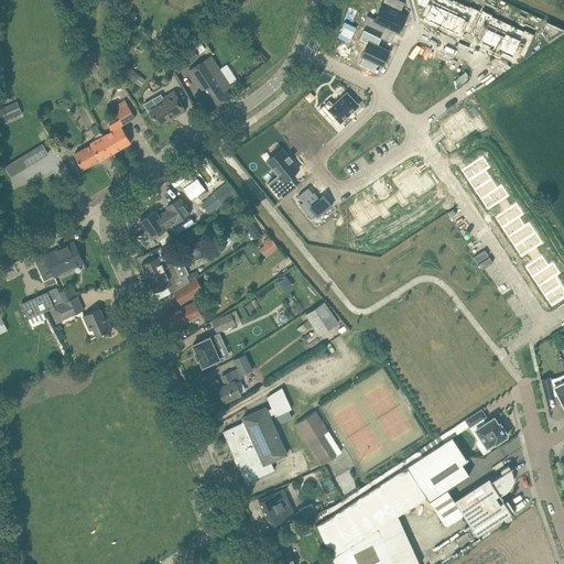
[(367,14),(364,22),(383,31),(386,25),(392,29),(394,24),(400,26),(401,24),(407,14),(408,14),(400,11),(404,1),(401,0),(390,0),(381,21),(378,20),(367,14)]
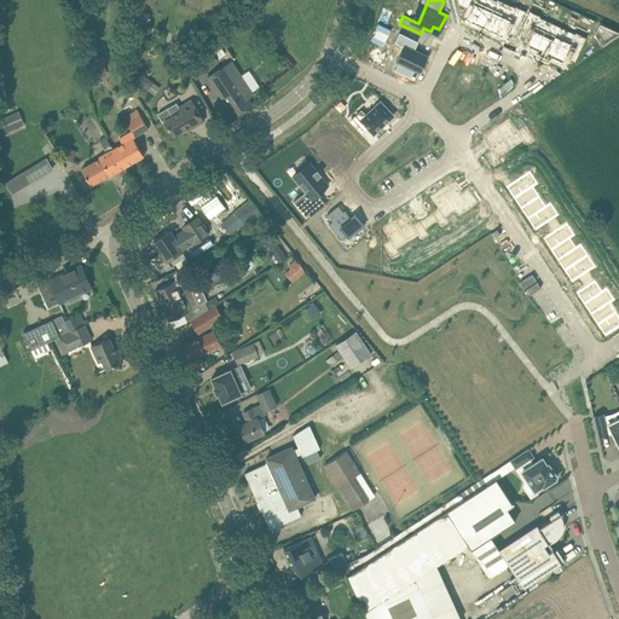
[(457,0),(460,4),(470,9),(466,18),(485,28),(497,0),(457,0)]
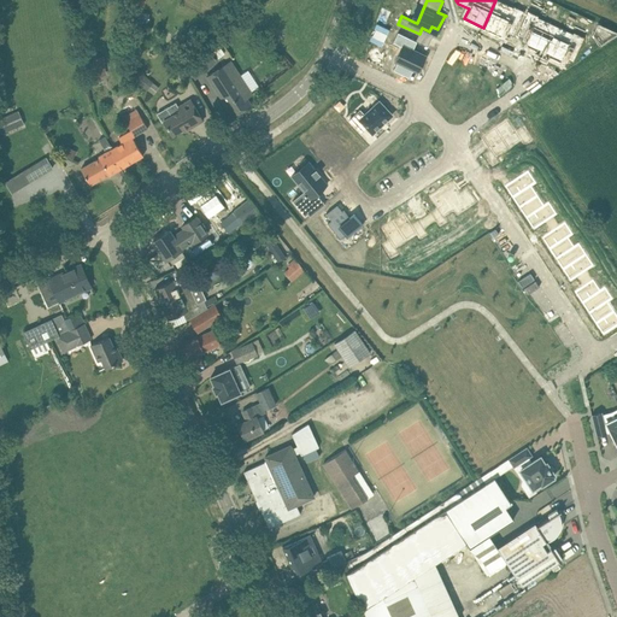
[(498,0),(495,0),(483,28),(501,36),(504,30),(513,35),(526,11),(515,6),(513,7),(498,0)]
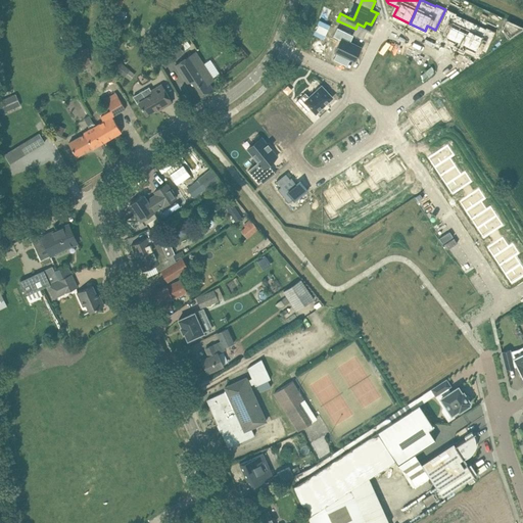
[(64,8),(67,13),(75,10),(73,5),(64,8)]
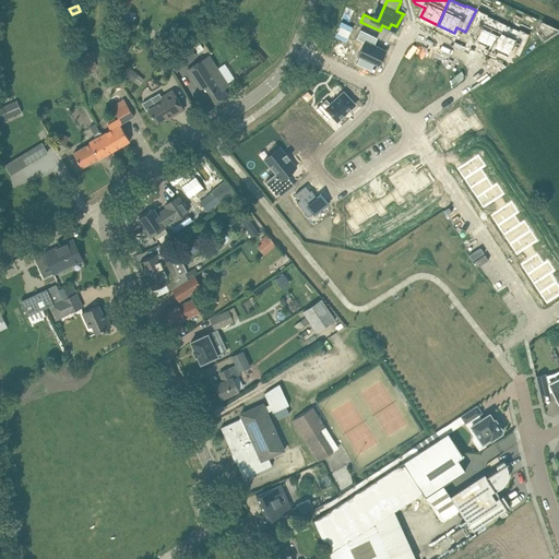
[(479,9),(468,31),(478,35),(475,40),(486,46),(486,47),(491,50),(504,22),(488,14),(489,14),(479,9)]
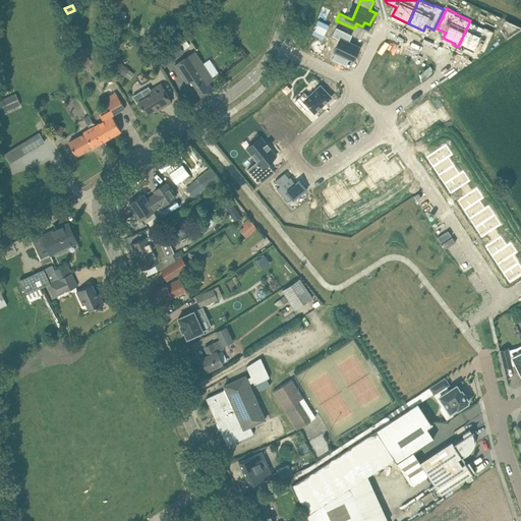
[(169,26),(163,19),(148,34),(154,40),(169,26)]
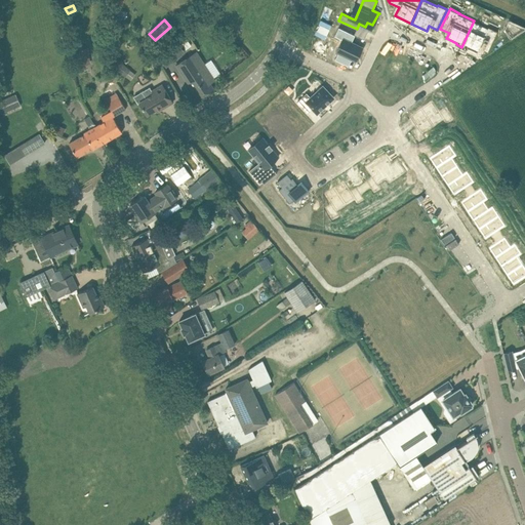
[(503,30),(511,40),(518,35),(524,30),(524,27),(509,19),(503,30)]
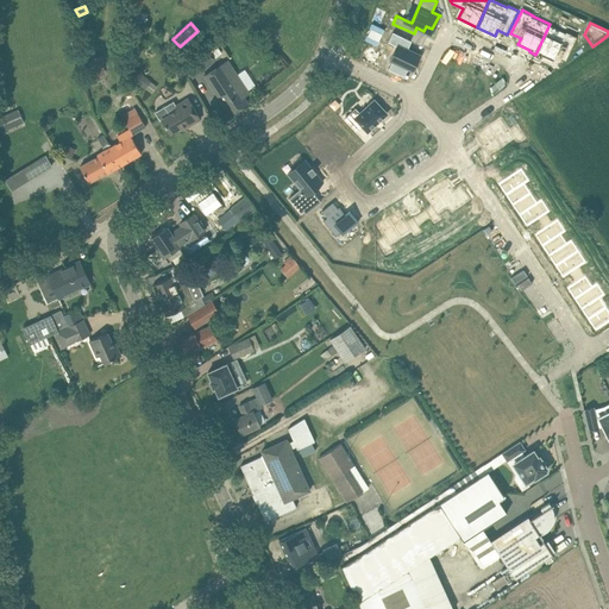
[(550,24),(535,55),(542,57),(542,56),(554,61),(557,56),(567,61),(578,37),(567,32),(550,24)]
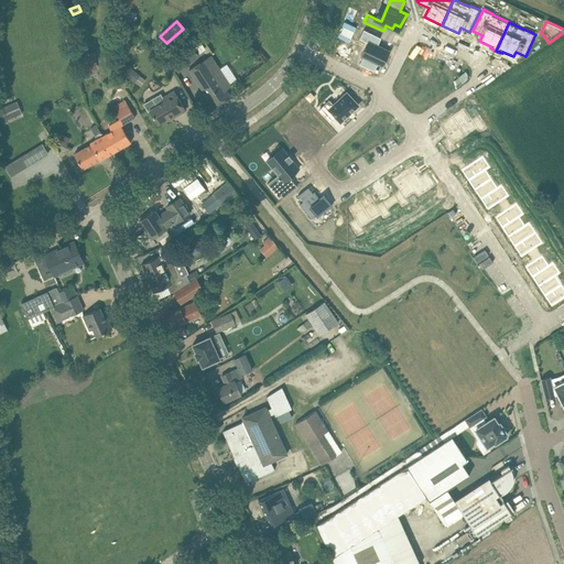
[(364,29),(359,38),(367,42),(360,56),(364,57),(360,64),(375,71),(377,64),(382,66),(390,50),(378,44),(381,38),(364,29)]
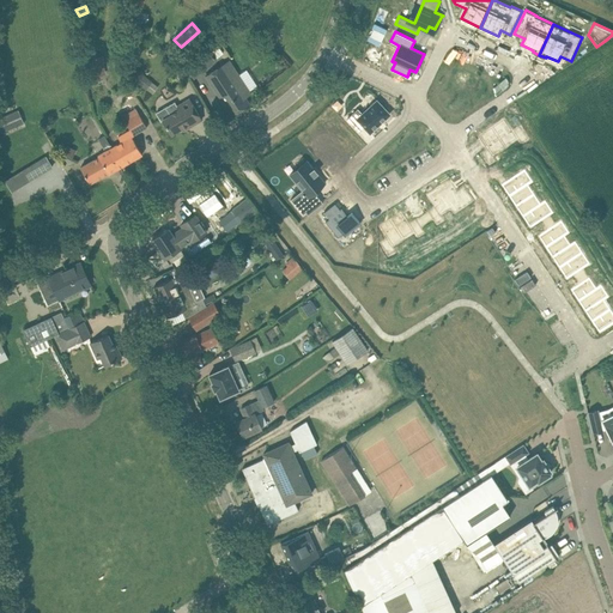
[(87,59),(92,77),(105,73),(102,55),(87,59)]
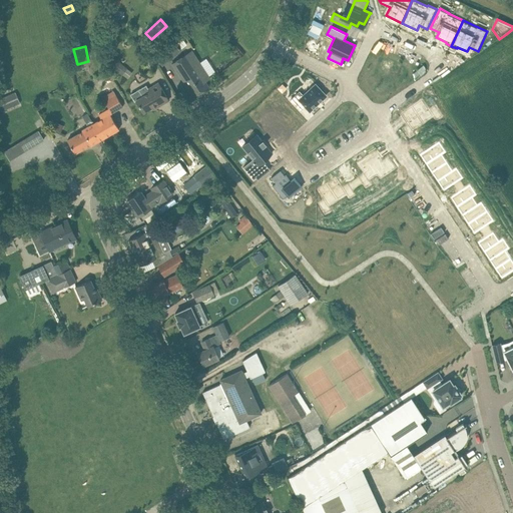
[(191,51),(172,63),(194,96),(209,86),(205,81),(209,78),(208,76),(215,72),(206,58),(199,62),(191,51)]
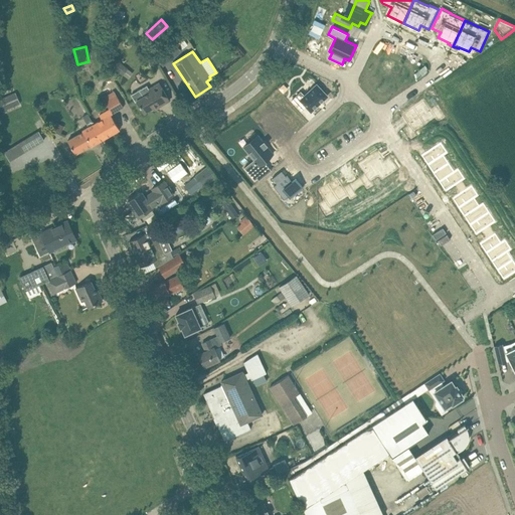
[(123,75),(124,74),(128,68),(118,60),(113,67),(123,75)]
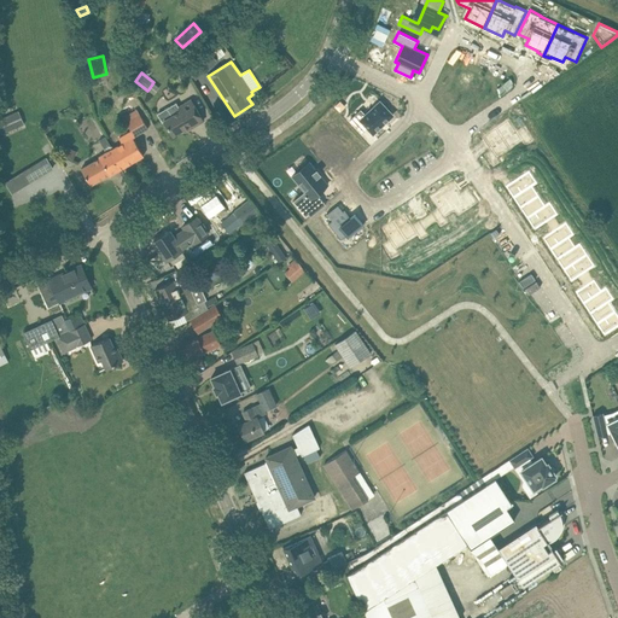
[(191,99),(179,106),(176,101),(157,114),(162,122),(164,121),(173,135),(190,127),(191,128),(204,121),(191,99)]
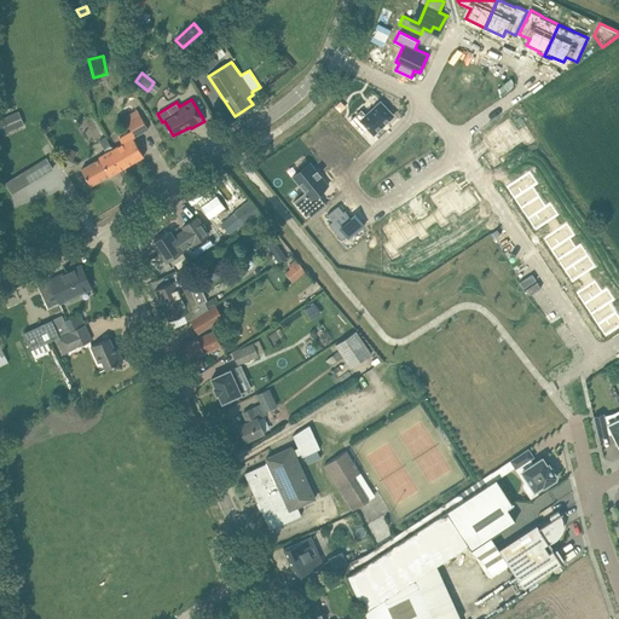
[(362,110),(351,120),(363,133),(368,127),(374,133),(393,115),(381,102),(365,115),(362,110)]
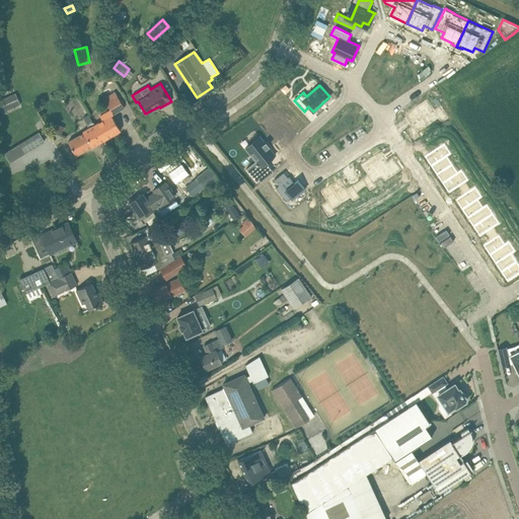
[(95,135),(100,143),(121,131),(112,116),(125,107),(116,91),(103,97),(109,108),(100,115),(103,120),(94,125),(99,133),(95,135)]
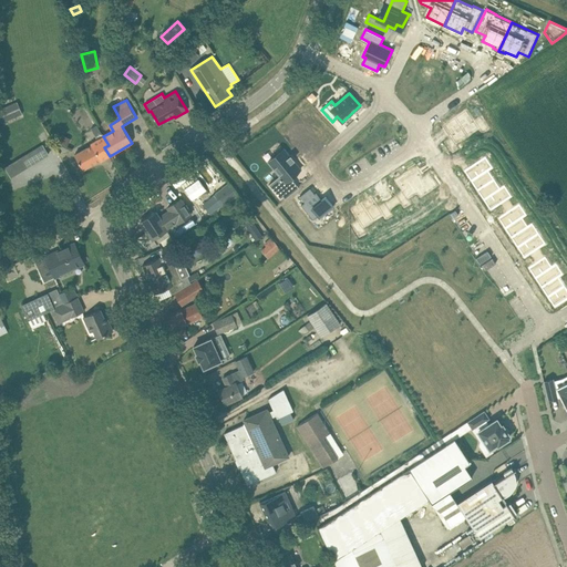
[(0,117),(2,123),(22,114),(17,102),(0,109),(0,117)]
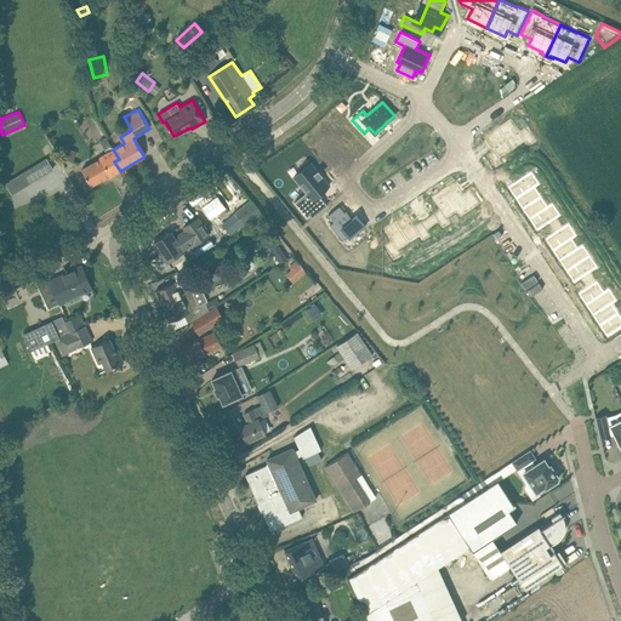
[(511,120),(499,129),(512,149),(525,141),(529,146),(535,141),(527,129),(520,132),(511,120)]
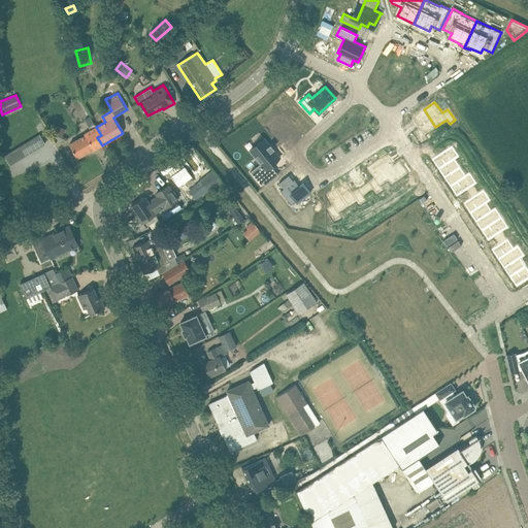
[(424,109),(413,117),(420,128),(415,132),(422,142),(427,138),(424,134),(435,127),(424,109)]
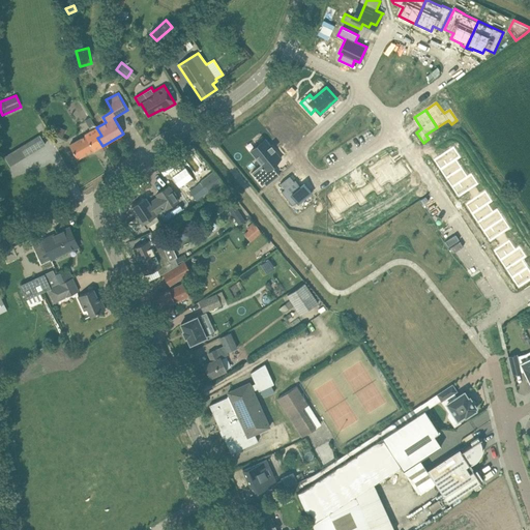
[(96,127),(90,117),(85,120),(91,130),(85,134),(86,135),(70,144),(78,158),(94,149),(94,150),(102,146),(97,138),(101,136),(96,127)]
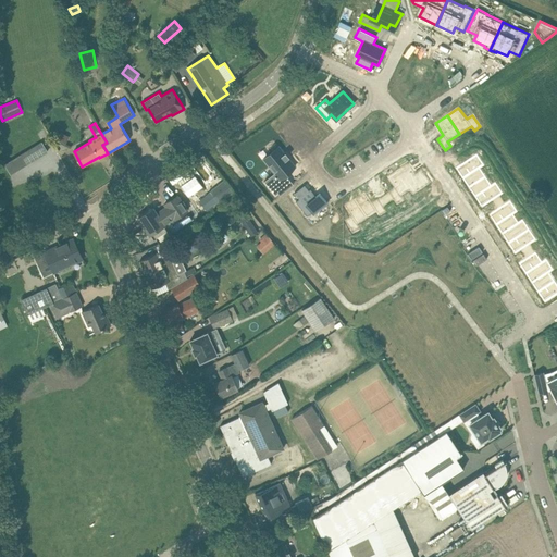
[(269,148),(260,156),(272,170),(260,180),(273,195),(281,188),(274,180),(288,169),(295,163),(292,160),(283,149),(284,149),(283,148),(282,149),(276,143),(279,141),(281,139),(277,134),(274,132),(263,140),(269,148)]
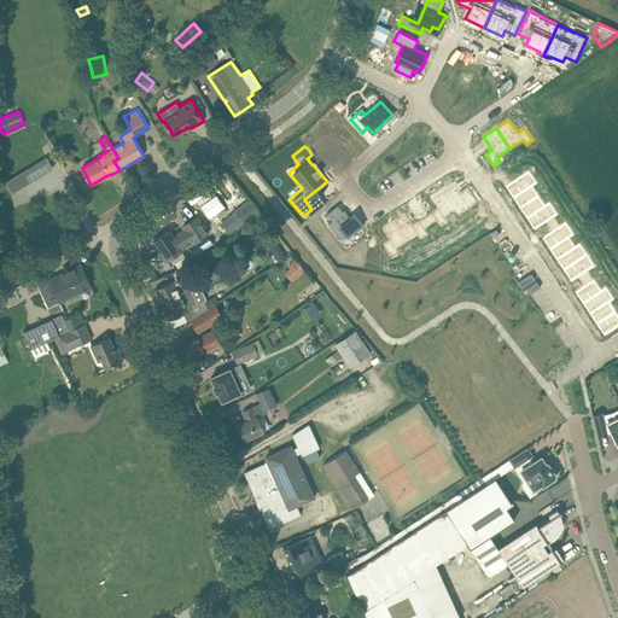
[(39,161),(23,170),(30,182),(46,173),(39,161)]
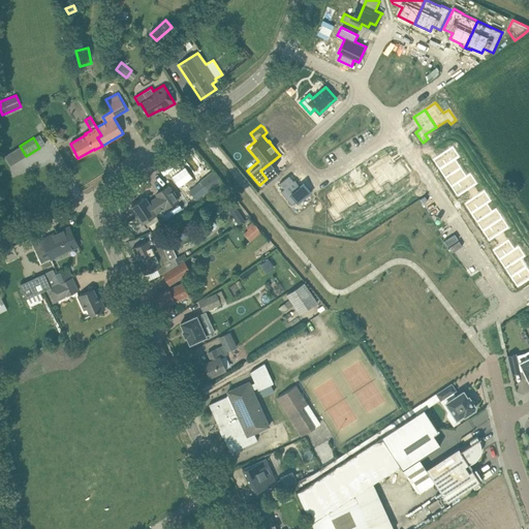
[(232,141),(225,145),(238,162),(244,158),(232,141)]
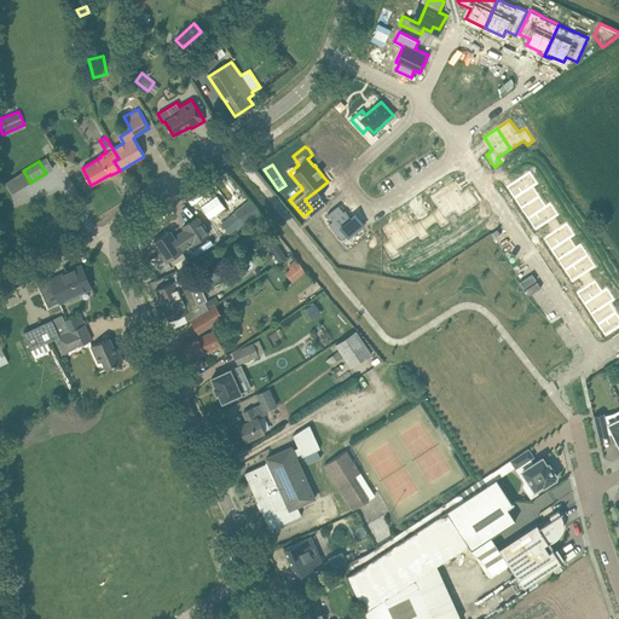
[(532,186),(525,174),(507,186),(514,198),(532,186)]
